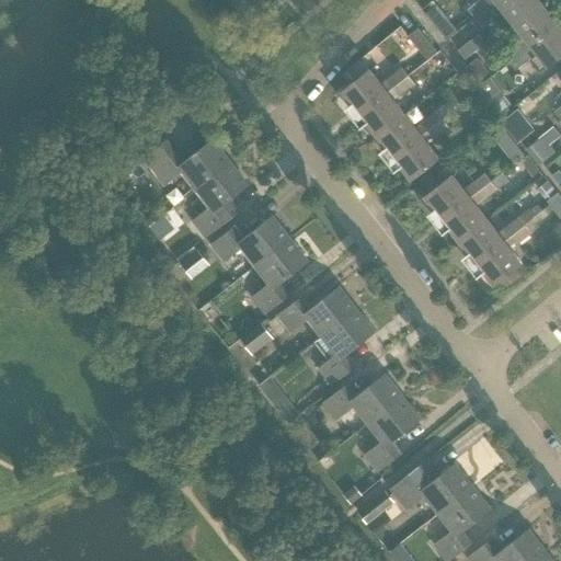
[(497,0),(487,0),(485,1),(484,0),(480,0),(469,9),(476,18),(497,0)]
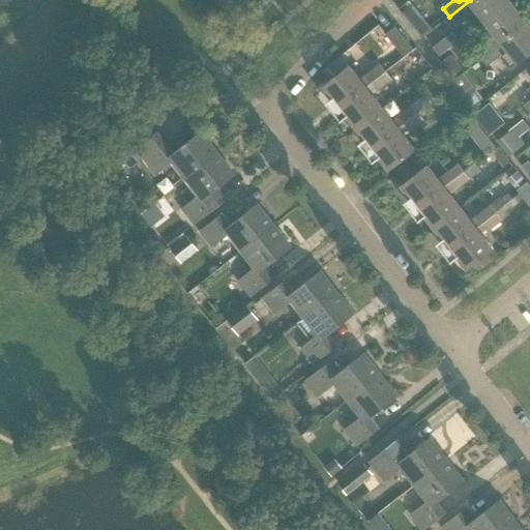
[(510,2),(508,0),(470,0),(449,17),(455,25),(469,13),(466,10),(472,5),(484,22),(510,2)]
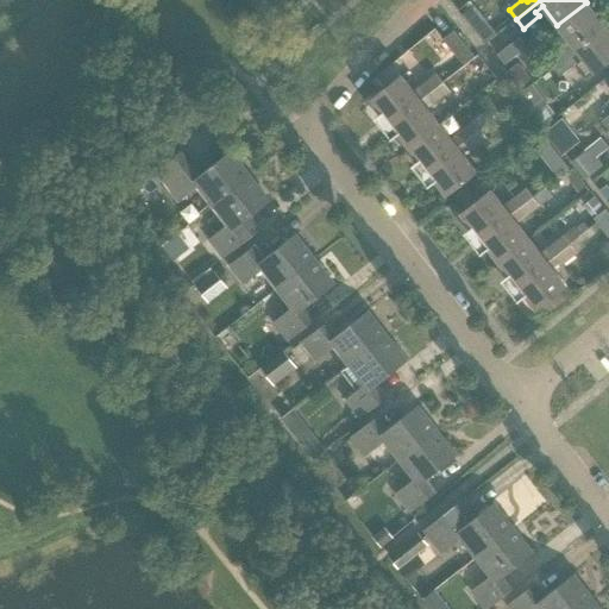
[(553,66),(604,25),(586,2),(557,25),(571,43),(565,48),(562,44),(546,57),(553,66)]
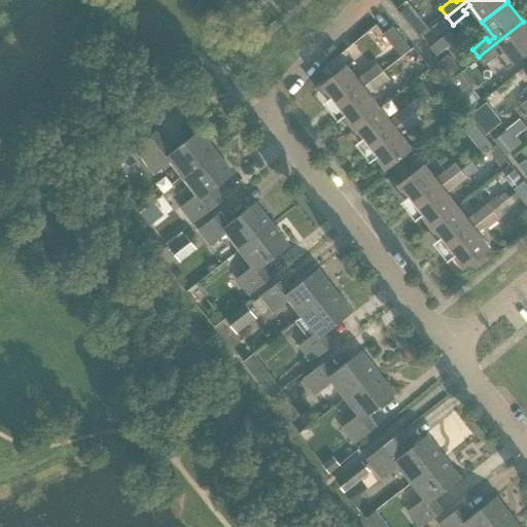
[(514,63),(526,51),(526,26),(523,22),(479,57),(485,65),(498,54),(496,51),(502,47),(514,63)]
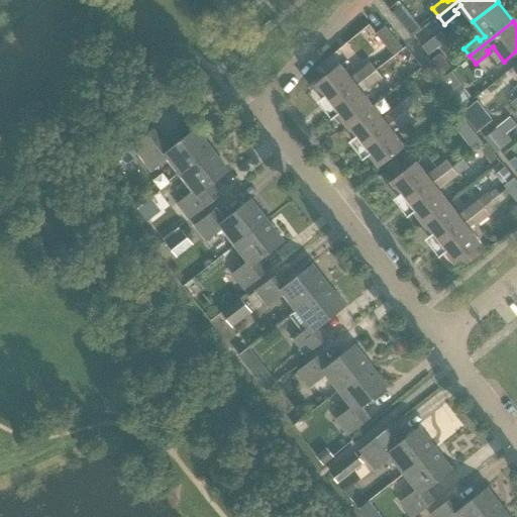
[(386,26),(377,33),(392,53),(401,44),(386,26)]
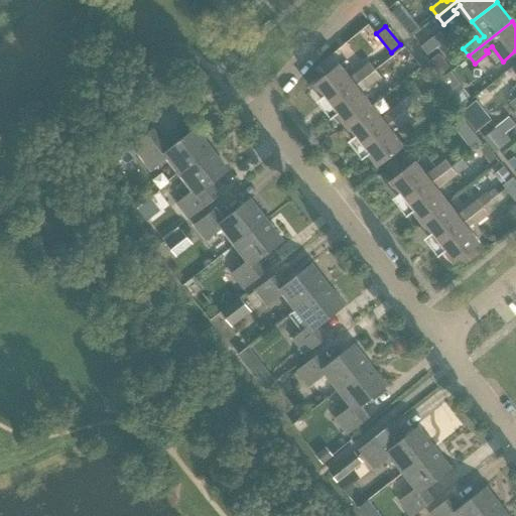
[(443,56),(414,67),(421,88),(450,78),(443,56)]
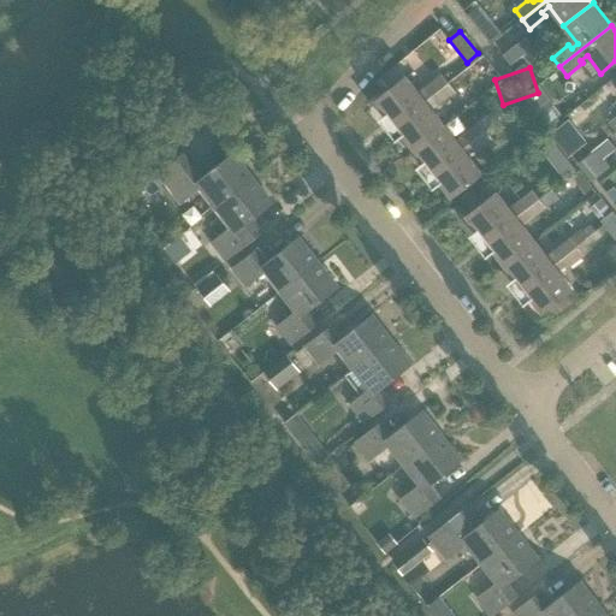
[(449,84),(443,76),(426,89),(427,90),(421,95),(408,77),(375,102),(386,116),(384,117),(392,128),(449,84)]
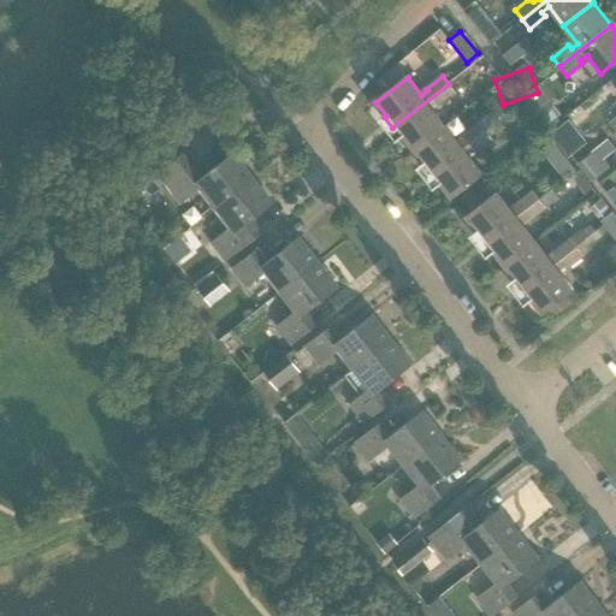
[(438,105),(455,93),(449,84),(392,128),(401,138),(403,137),(413,149),(444,125),(431,108),(437,104),(438,105)]
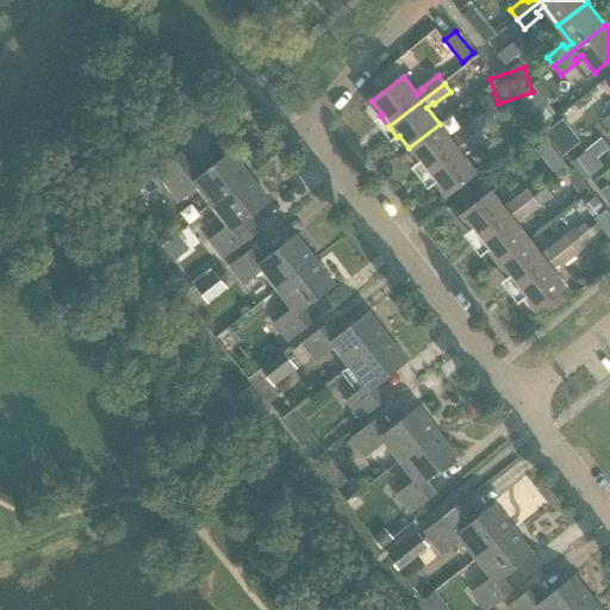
[(460,136),(453,141),(440,124),(409,148),(419,161),(417,163),(425,174),(481,130),(474,122),(459,135),(460,136)]
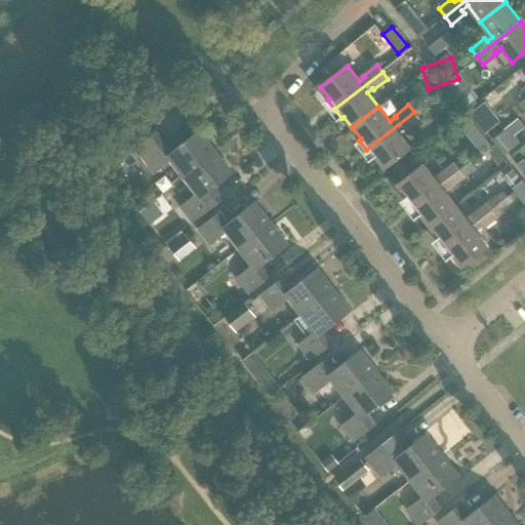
[(471,114),(484,131),(494,123),(481,107),(471,114)]
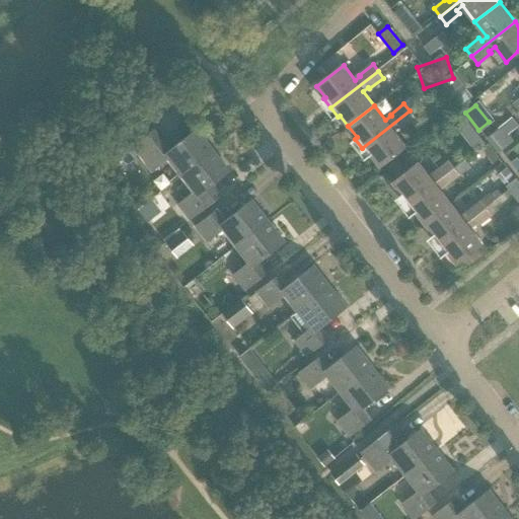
[(401,129),(416,118),(410,110),(362,148),(369,156),(371,155),(379,166),(406,146),(395,133),(401,129)]
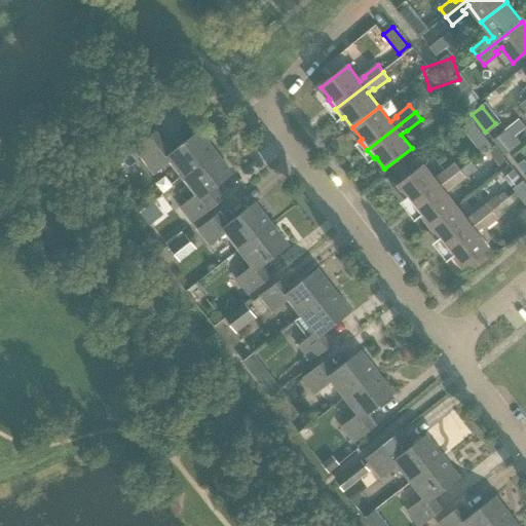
[(472,132),(481,143),(486,149),(492,144),(478,126),(472,132)]
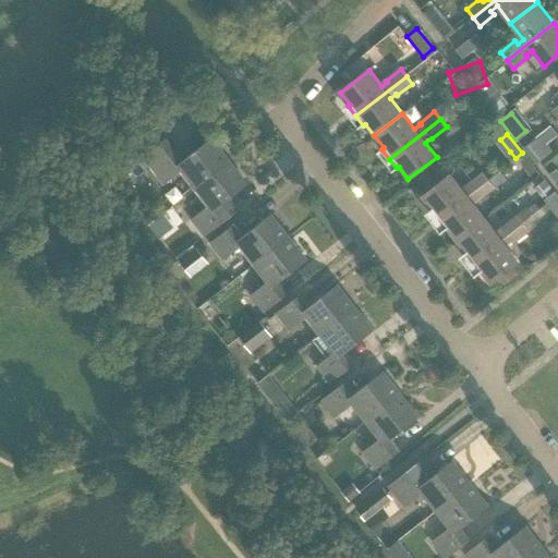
[(230,162),(213,138),(183,161),(166,140),(143,157),(165,184),(182,171),(196,189),(230,162)]
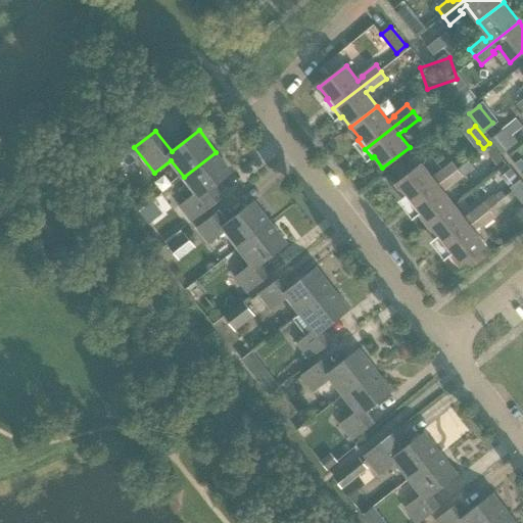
[(490,139),(501,153),(511,145),(501,131),(490,139)]
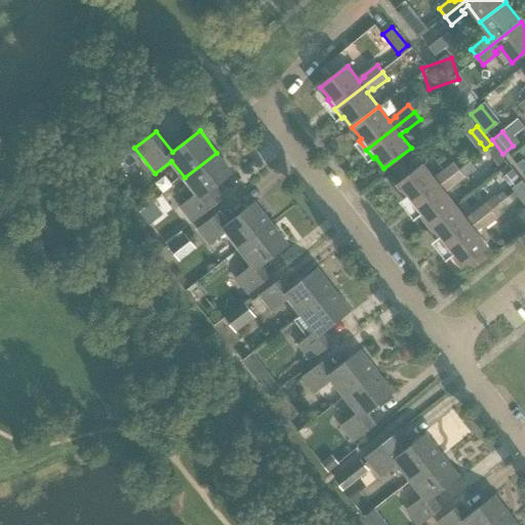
[(233,172),(216,153),(185,177),(197,194),(180,206),(193,223),(226,197),(216,186),(233,172)]
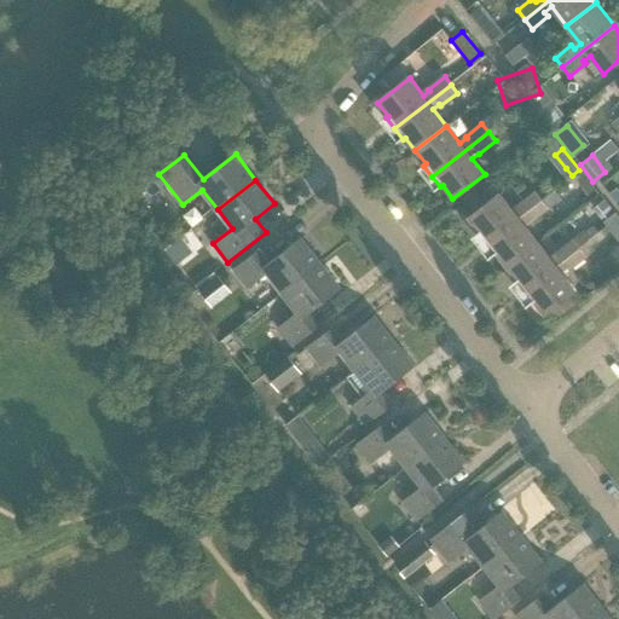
[(485,246),(543,200),(542,198),(536,191),(519,204),(520,207),(514,212),(499,194),(468,219),(479,232),(476,235),(485,246)]
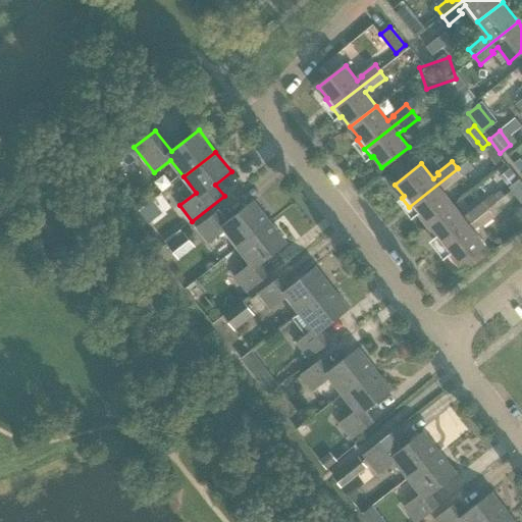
[(458,169),(463,176),(474,168),(469,161),(458,169)]
